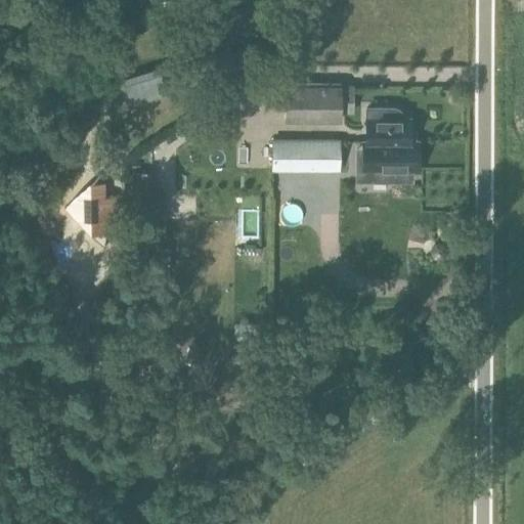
[(169,69),(164,53),(125,64),(130,81),(123,83),(130,105),(176,91),(174,87),(199,79),(192,61),(169,69)]
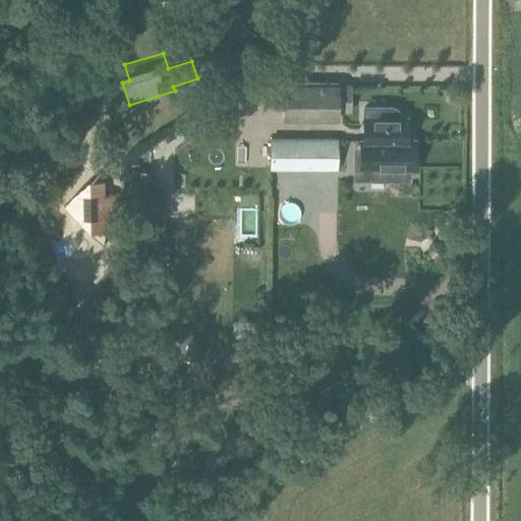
[(339,120),(339,83),(283,83),(282,120),(339,120)]
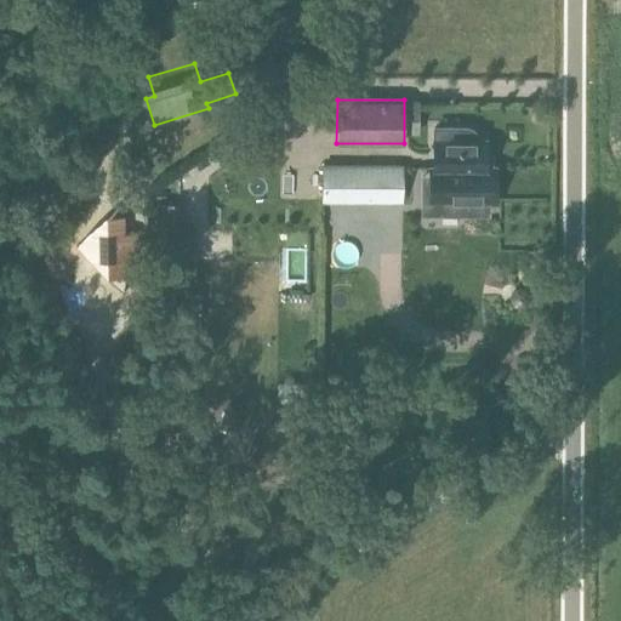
[(476,131),(471,129),(436,127),(436,167),(431,167),(431,214),(476,214),(479,212),(483,210),(485,206),(486,203),(495,203),(496,166),(485,166),(486,140),(478,140),(478,135),(476,131)]
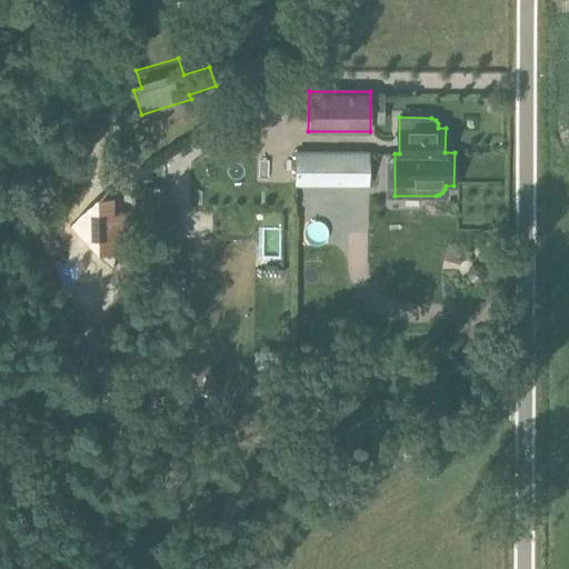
[(295,186),(369,186),(369,150),(296,151),(295,186)]
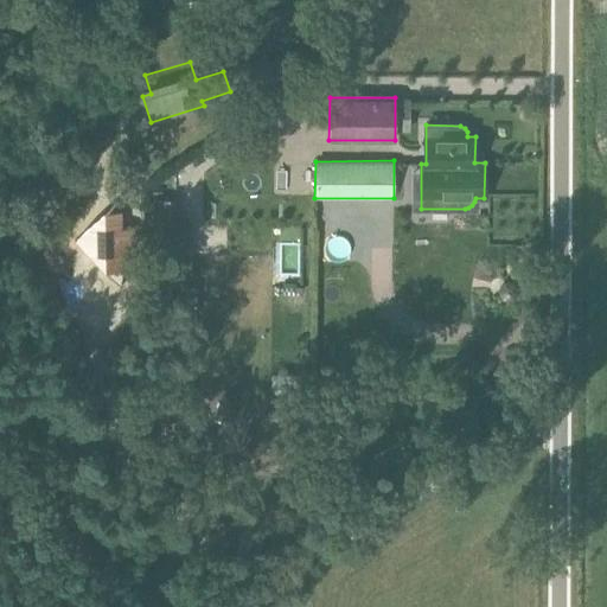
[(135,244),(135,228),(121,228),(121,212),(106,212),(87,231),(96,240),(88,249),(106,267),(122,267),(122,244),(135,244)]
